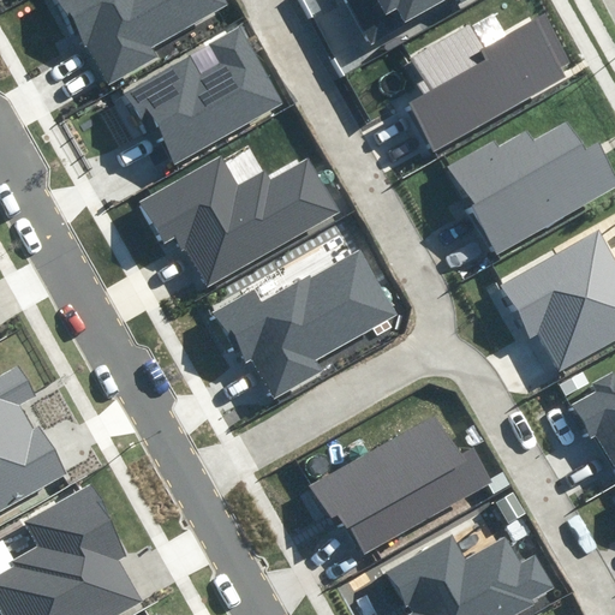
[(60,0),(108,85),(160,57),(155,48),(231,6),(227,0),(60,0)]
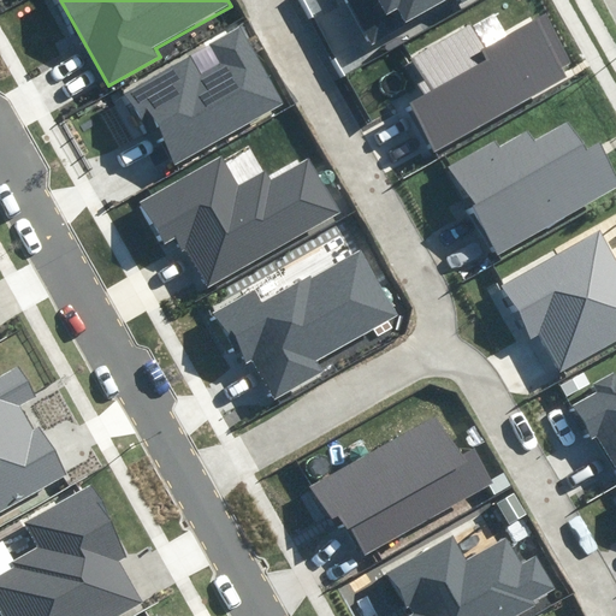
[(347,0),(373,45),(451,0),(452,0),(457,7),(469,0),(347,0)]
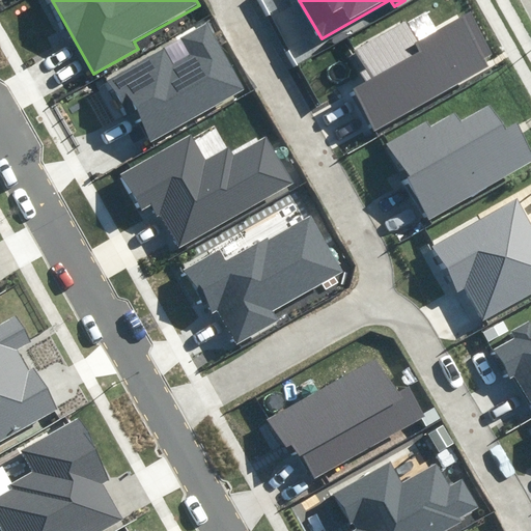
[(494,65),(466,15),(417,40),(423,51),(351,89),(372,130),(494,65)]
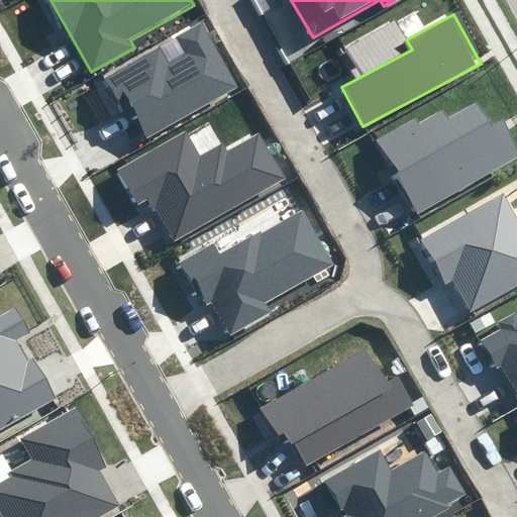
[(144,142),(239,89),(203,23),(177,37),(186,54),(170,62),(163,50),(146,60),(109,80),(144,142)]
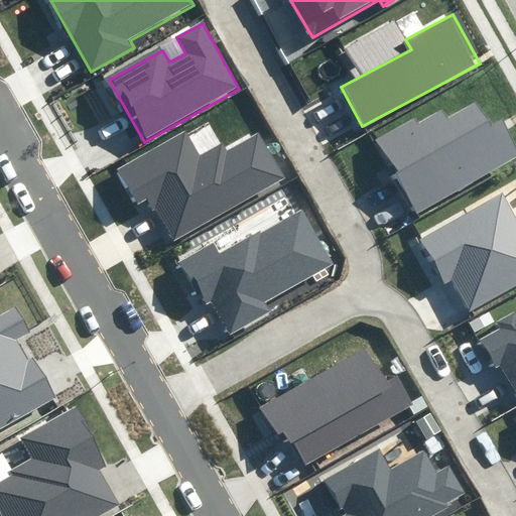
[(416,124),(412,120),(377,140),(415,210),(515,154),(500,128),(491,133),(474,103),(448,117),(443,109),(416,124)]
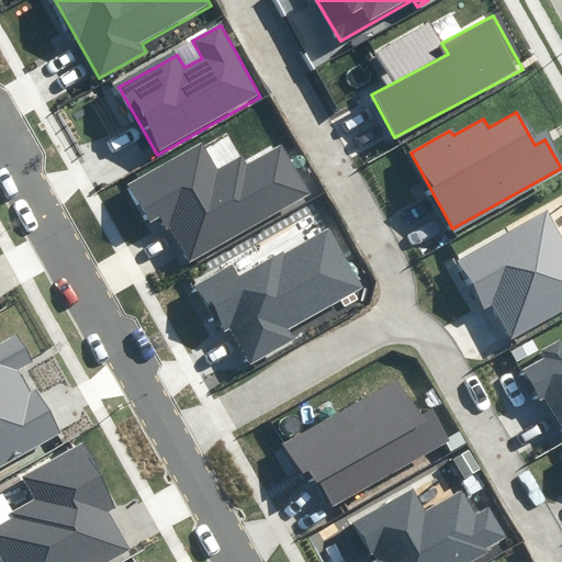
[(164,214),(189,259),(305,194),(280,147),(248,165),(243,155),(218,168),(204,145),(130,186),(150,222),(164,214)]
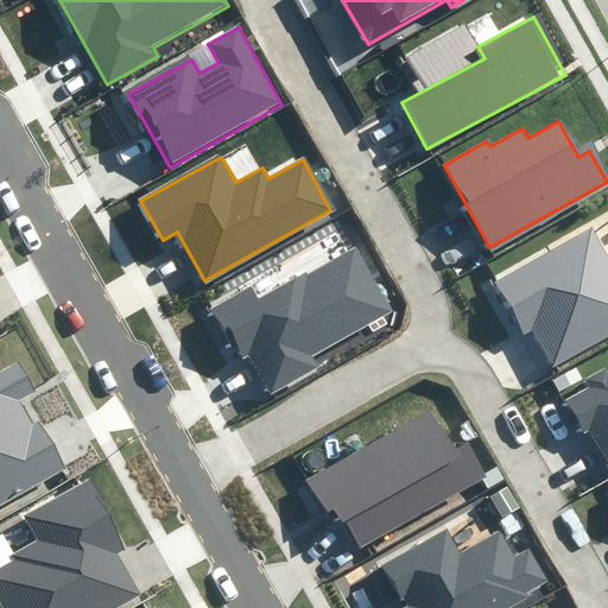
[(318,177),(320,179),(322,182),(324,182),(327,182),(329,182),(331,179),(333,177),(334,175),(333,172),(331,170),(330,169),(328,168),(325,168),(323,168),(321,169),(320,171),(318,172),(318,175),(318,177)]
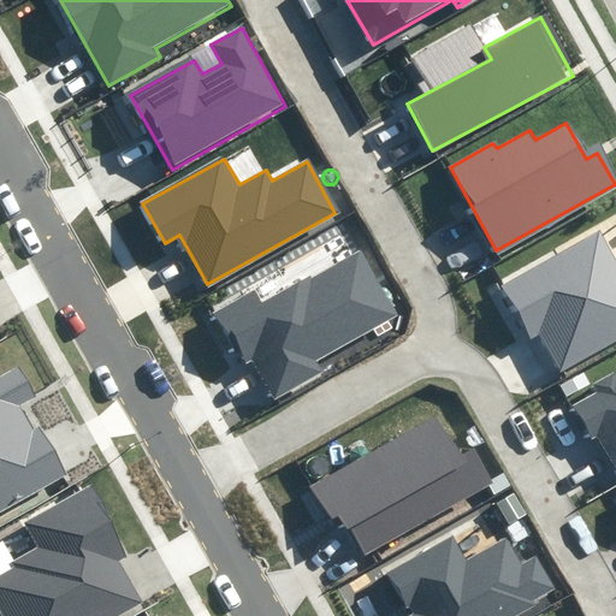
[(615,260),(599,230),(499,286),(531,341),(539,336),(558,371),(615,338),(615,260)]
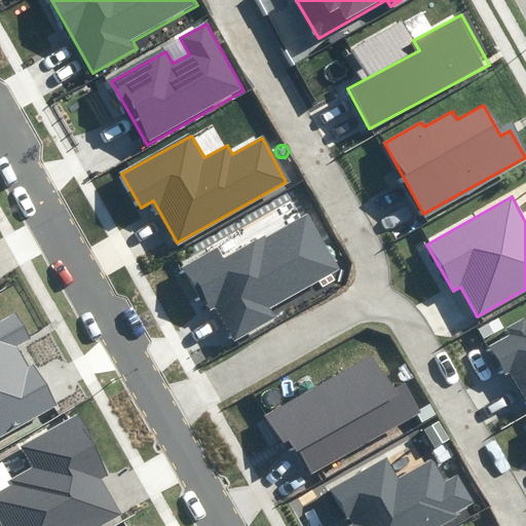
[(222,247),(183,268),(207,311),(215,307),(233,340),(276,315),(272,307),(341,269),(309,212),(227,256),(222,247)]
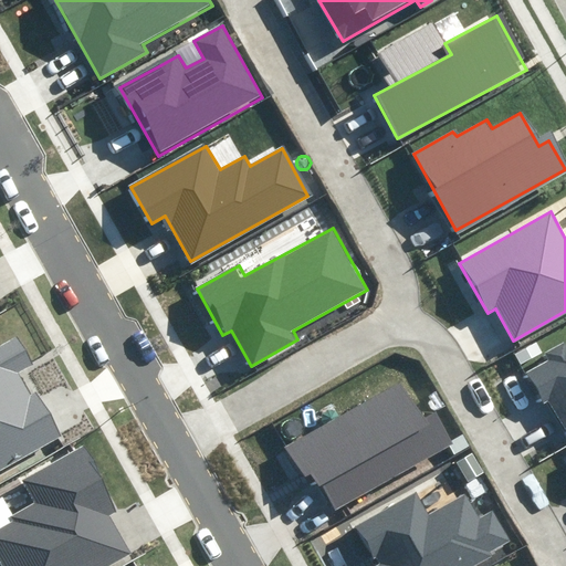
[(0,472),(65,436),(39,390),(32,394),(21,373),(35,365),(20,338),(0,349),(0,472)]
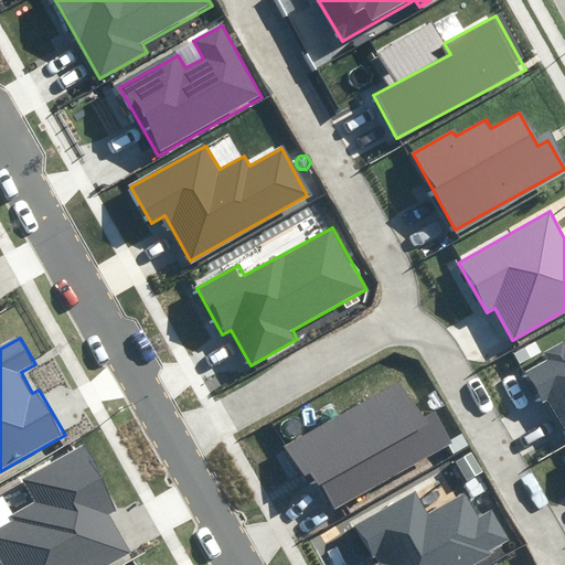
[(550,358),(525,371),(564,441),(564,439),(564,342),(546,353),(550,358)]
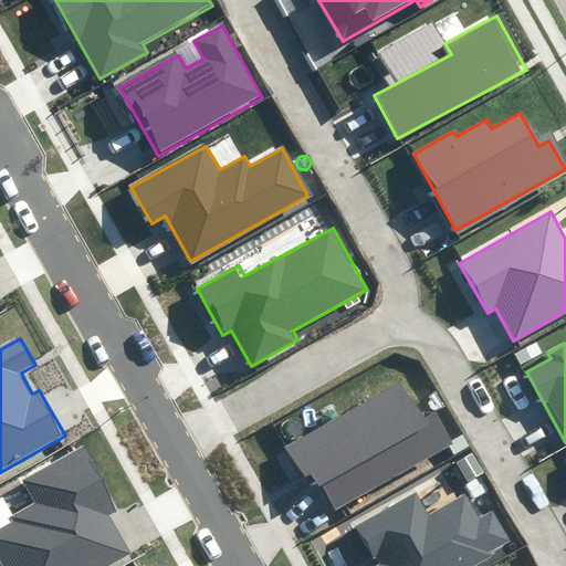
[(315,478),(334,511),(452,444),(435,413),(423,420),(402,384),(287,449),(306,482),(315,478)]
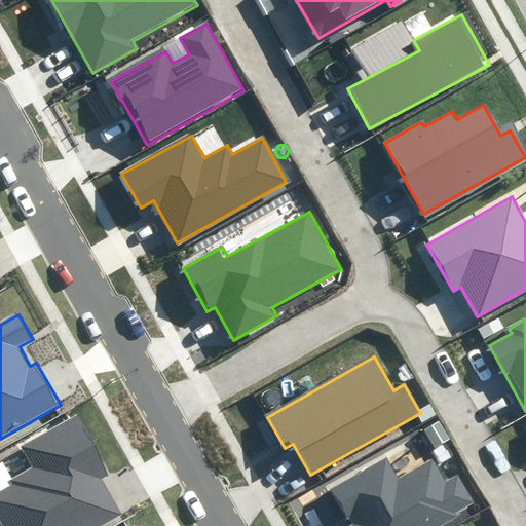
[(10,486),(0,491),(0,518),(4,525),(101,525),(121,515),(99,476),(105,473),(74,419),(20,450),(30,468),(8,482),(10,486)]
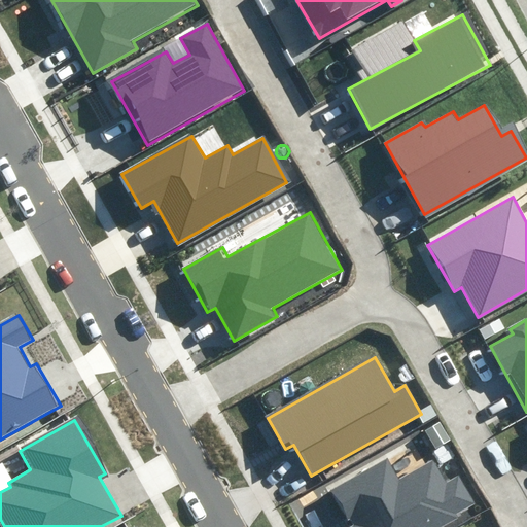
[(351,526),(435,526),(473,505),(457,478),(444,486),(432,466),(400,484),(388,462),(332,494),(351,526)]
